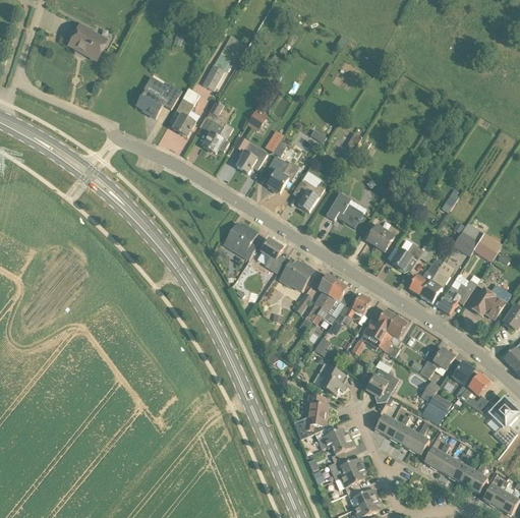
[(95,59),(100,50),(106,39),(78,24),(67,45),(95,59)]
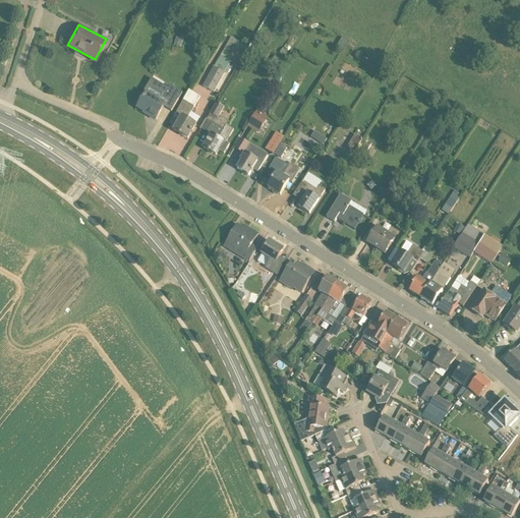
[(181,45),(184,34),(176,32),(173,43),(181,45)]
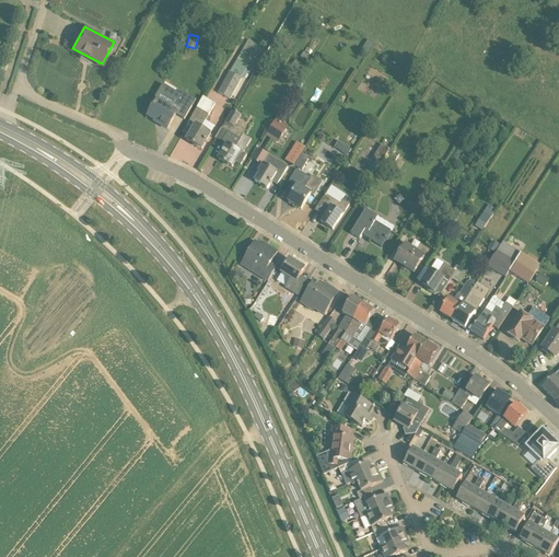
[(291,39),(283,34),(279,42),(287,46),(291,39)]
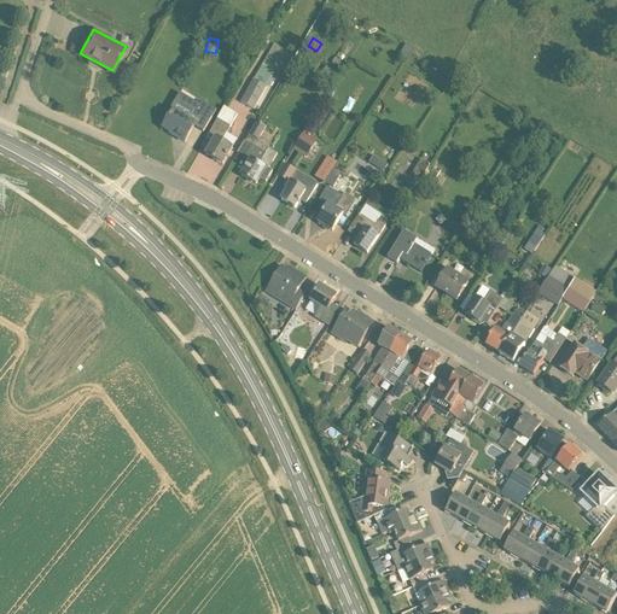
[(268,51),(252,77),(265,83),(286,48),(273,41),(268,51)]
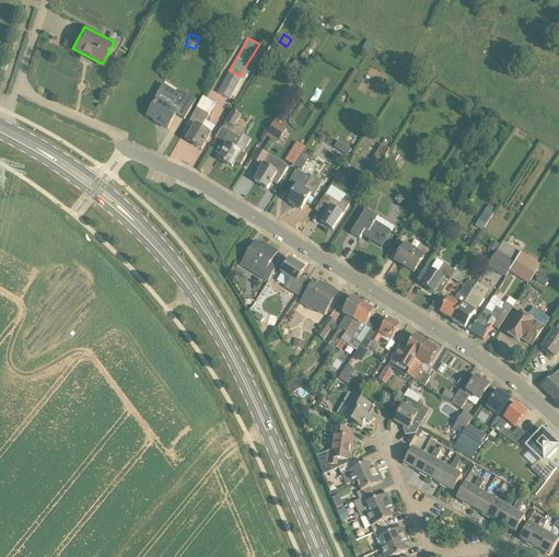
[(367,53),(370,47),(363,44),(360,49),(367,53)]
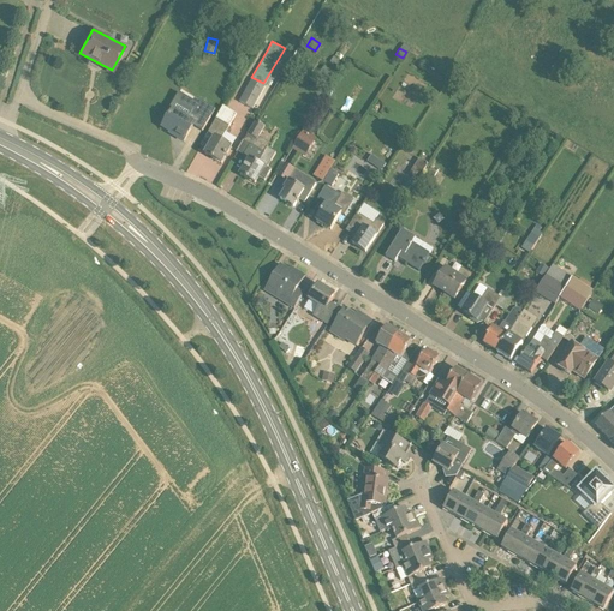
[(251,106),(263,83),(251,77),(238,99),(251,106)]
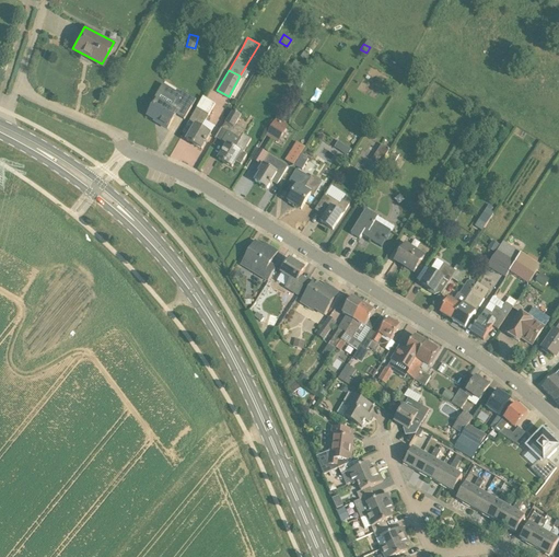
[(166,126),(172,117),(176,111),(184,115),(194,99),(182,91),(173,106),(156,96),(147,113),(159,119),(158,120),(166,126)]
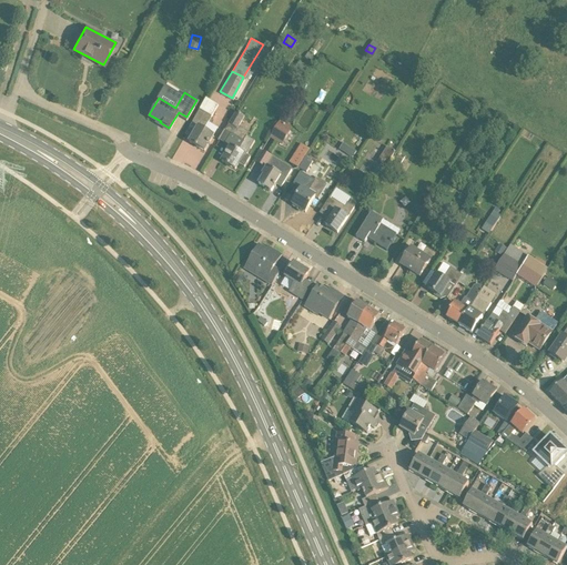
[(192,119),(199,122),(189,139),(203,149),(213,132),(203,127),(218,103),(205,97),(192,119)]
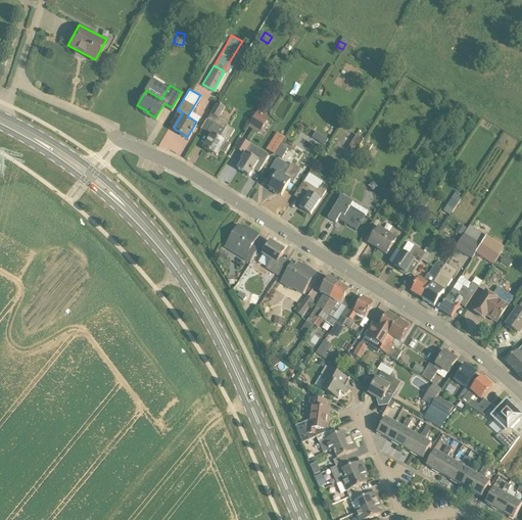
[(206,117),(211,120),(205,130),(210,134),(203,146),(216,154),(219,148),(223,151),(228,143),(225,142),(233,128),(226,123),(224,127),(215,122),(225,105),(217,100),(206,117)]
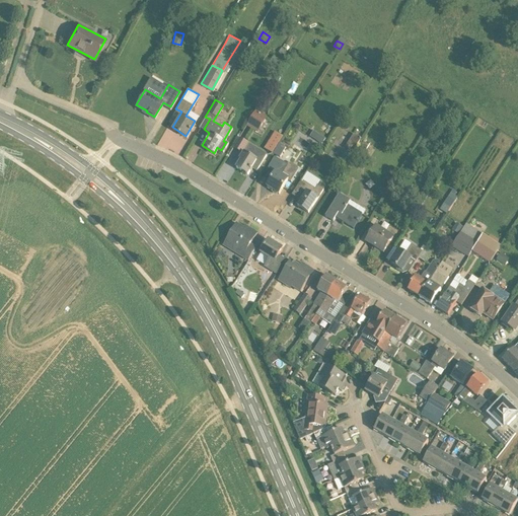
[(256,129),(265,116),(254,108),(246,123),(256,129)]
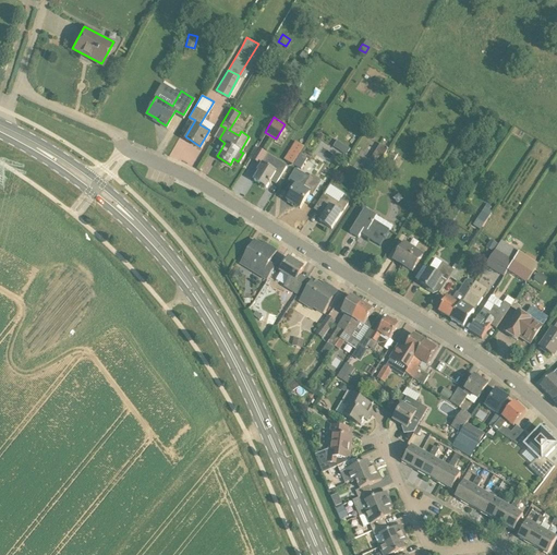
[(388,146),(379,142),(371,156),(378,161),(388,146)]
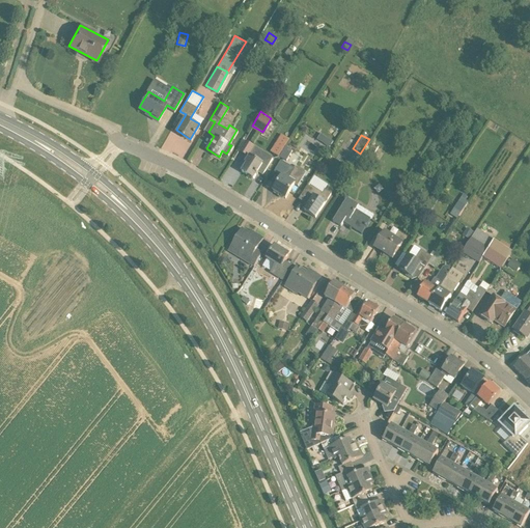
[(301,144),(311,150),(318,139),(313,136),(311,139),(306,136),(301,144)]
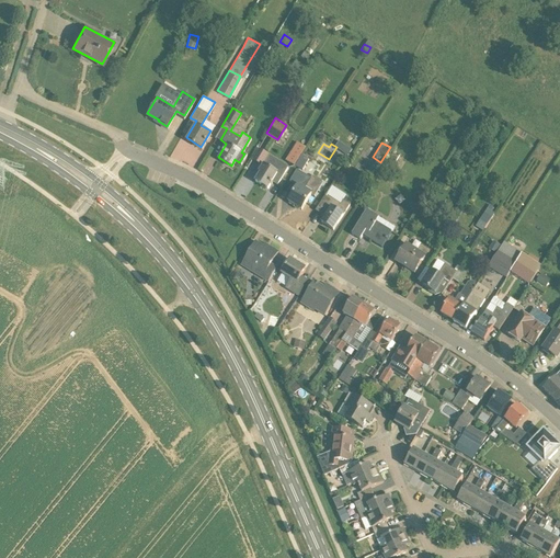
[(347,154),(352,147),(345,144),(341,149),(347,154)]
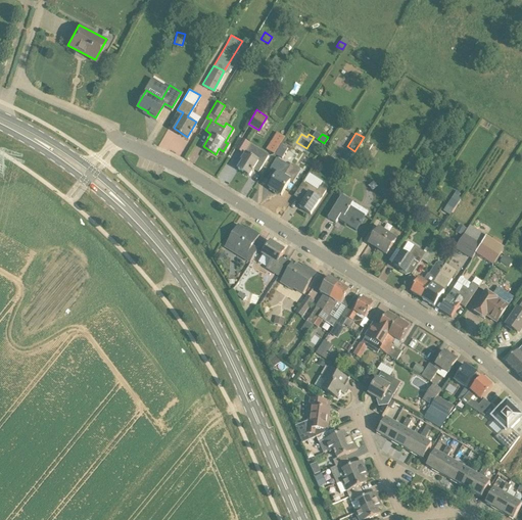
[(257,170),(265,159),(259,156),(257,159),(251,155),(256,147),(245,140),(240,149),(244,152),(241,158),(242,158),(237,167),(243,171),(242,172),(247,174),(247,173),(249,174),(251,170),(252,170),(253,169),(252,168),(253,167),(257,170)]
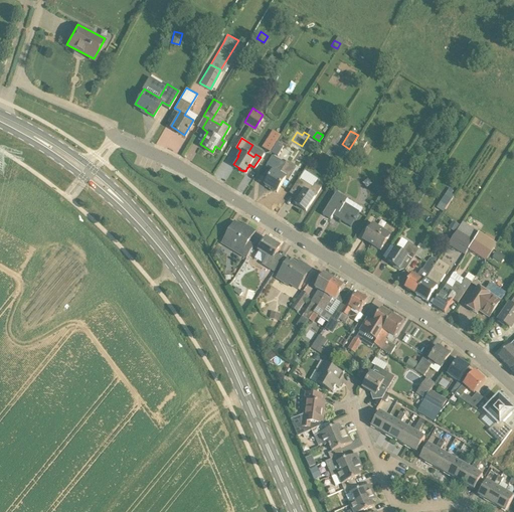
[(364,152),(369,144),(359,138),(355,146),(364,152)]
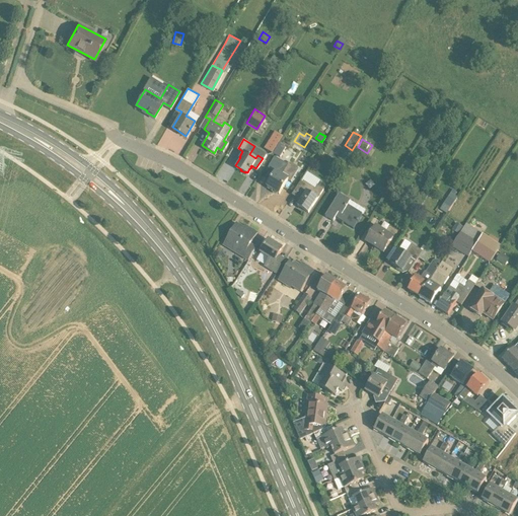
[(278,141),(273,151),(279,155),(285,146),(278,141)]
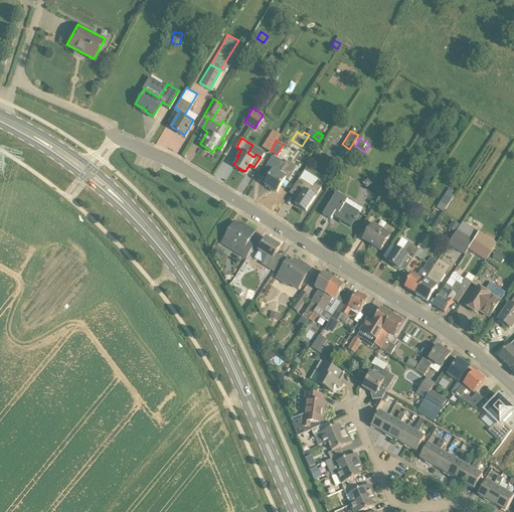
[(285,161),(284,161),(272,154),(266,164),(273,168),(264,183),(276,190),(285,176),(288,178),(289,177),(288,177),(293,169),(284,164),(285,161)]
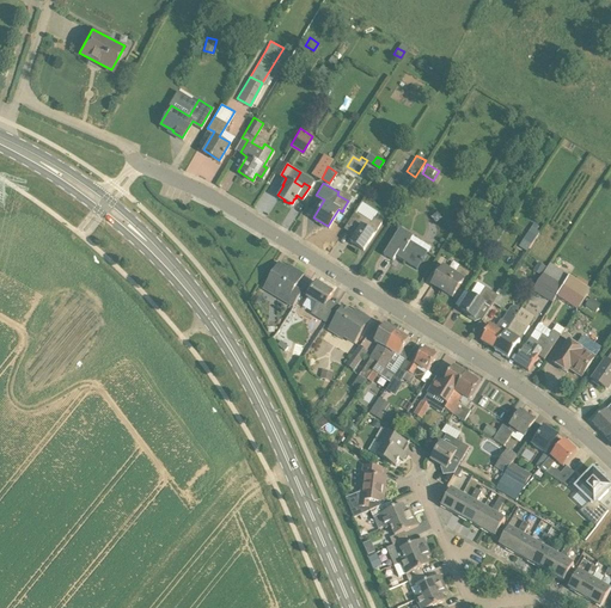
[(349,239),(356,244),(362,249),(382,220),(374,215),(378,210),(366,203),(361,200),(344,225),(355,232),(349,239)]
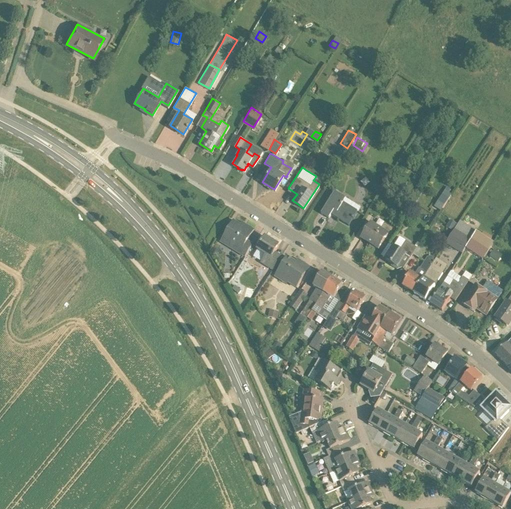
[(353,215),(359,205),(334,189),(320,211),(328,216),(331,211),(339,215),(337,217),(348,224),(352,217),(353,216),(353,215)]
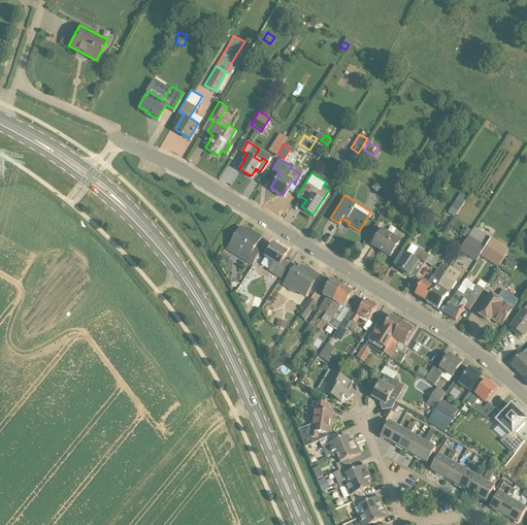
[(462,202),(462,201),(455,197),(447,210),(448,210),(454,215),(462,202)]
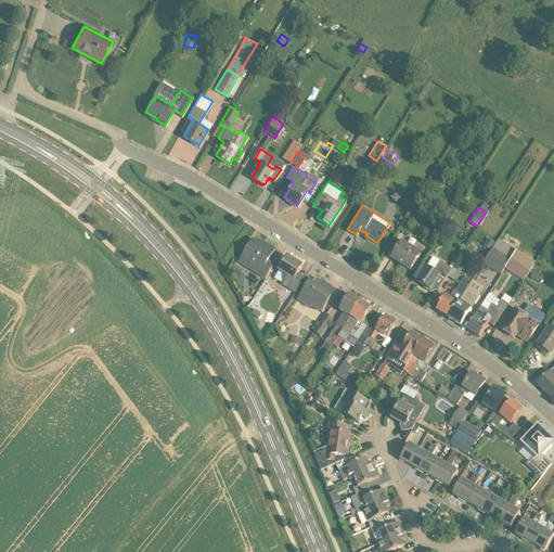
[(490,248),(494,241),(487,235),(482,243),(490,248)]
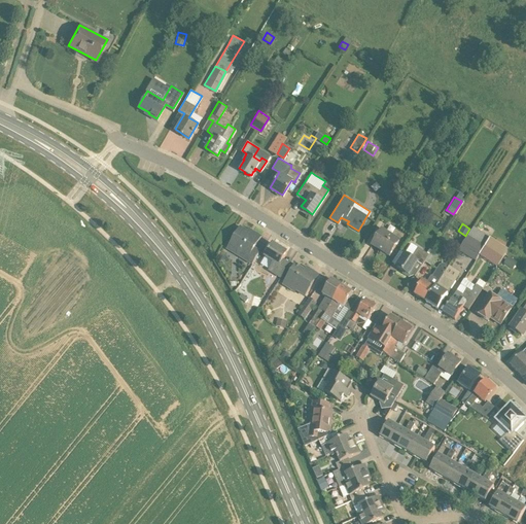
[(475,258),(476,257),(488,239),(490,235),(472,224),(456,251),(462,255),(464,252),(475,258)]
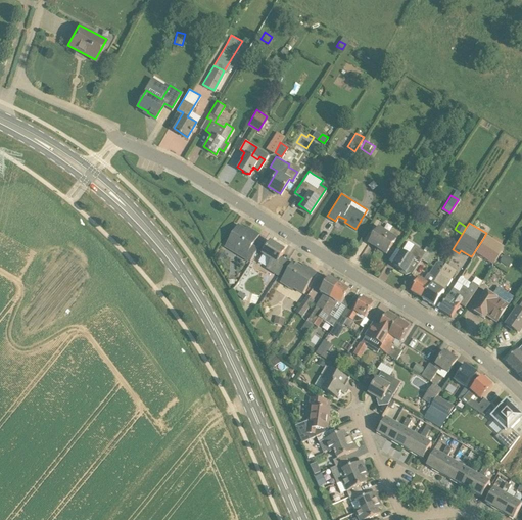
[(225,245),(249,261),(257,247),(251,244),(258,233),(250,228),(248,231),(237,224),(225,245)]
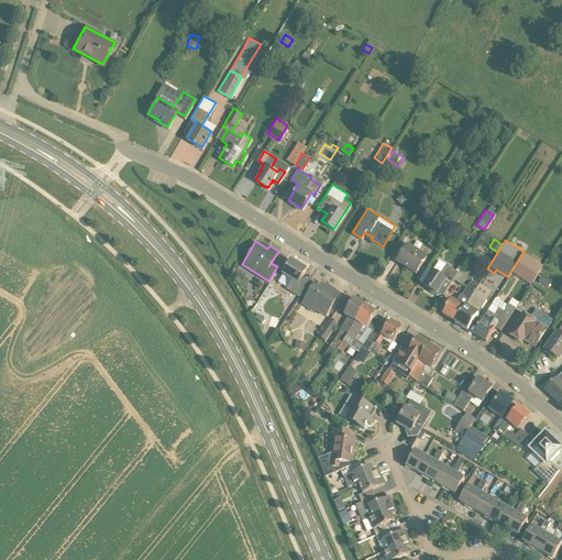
[(415,272),(427,253),(408,242),(398,256),(406,261),(404,265),(415,272)]
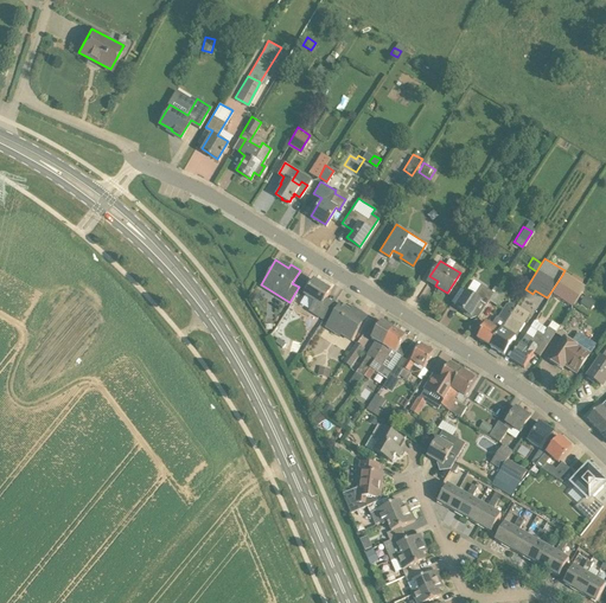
[(563,293),(574,300),(582,288),(562,275),(548,296),(554,300),(556,295),(560,297),(563,293)]
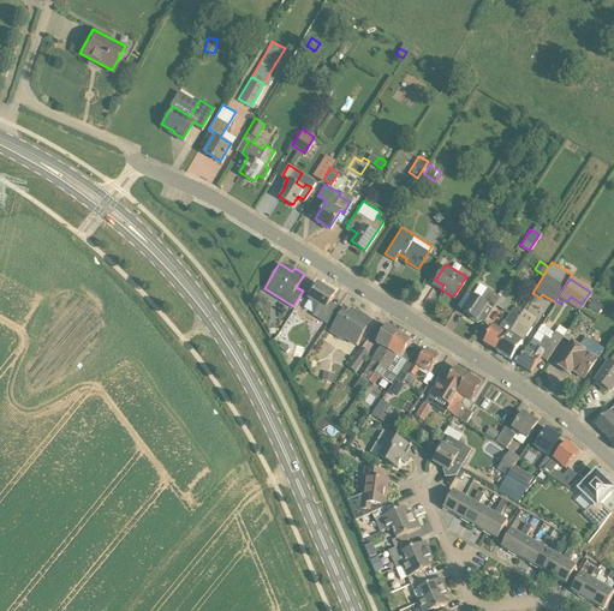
[(486,304),(492,307),(495,303),(502,291),(499,289),(496,293),(478,281),(462,309),(476,318),(486,304)]
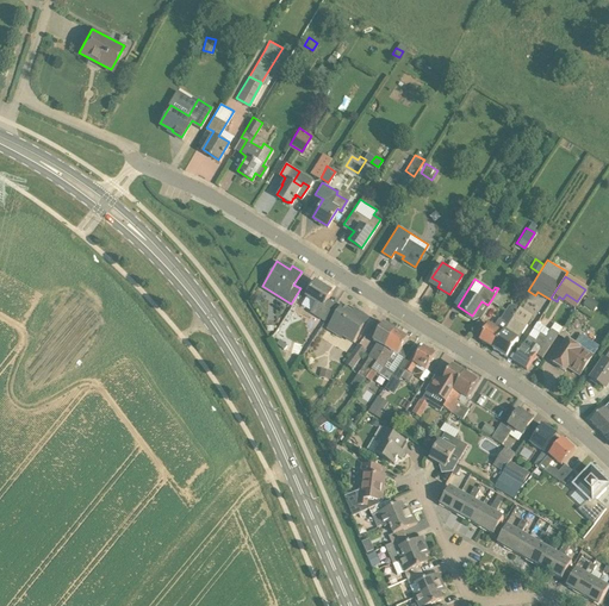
[(309,311),(324,319),(334,305),(325,300),(331,289),(315,280),(305,295),(315,301),(309,311)]
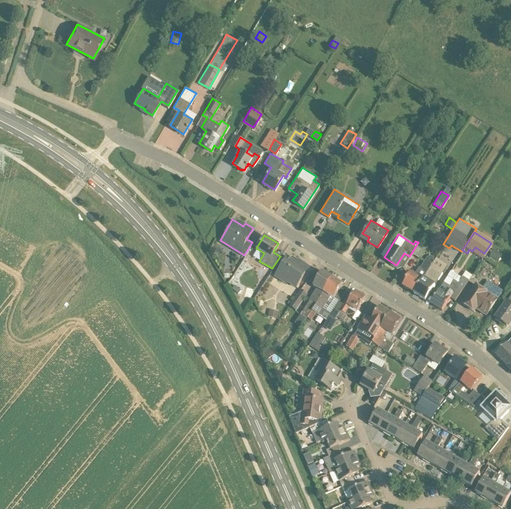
[(424,246),(418,242),(412,252),(418,255),(424,246)]
